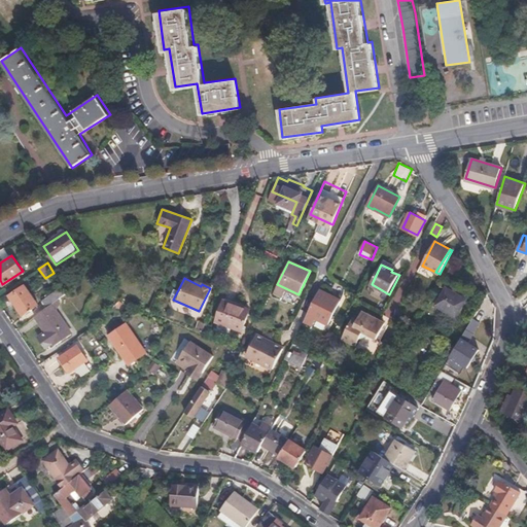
[(50,304),(67,291),(61,283),(44,295),(50,304)]
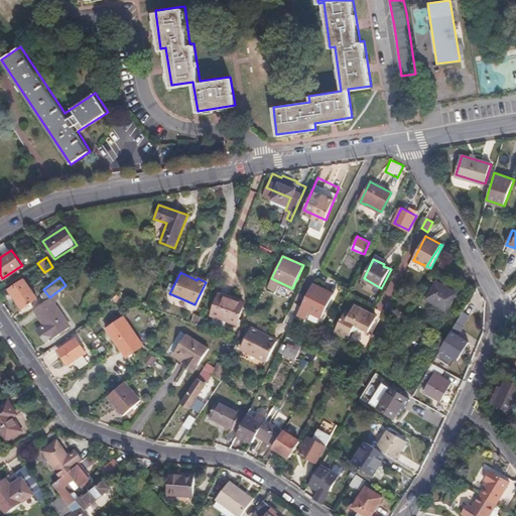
[(37,298),(24,280),(10,289),(22,308),(37,298)]
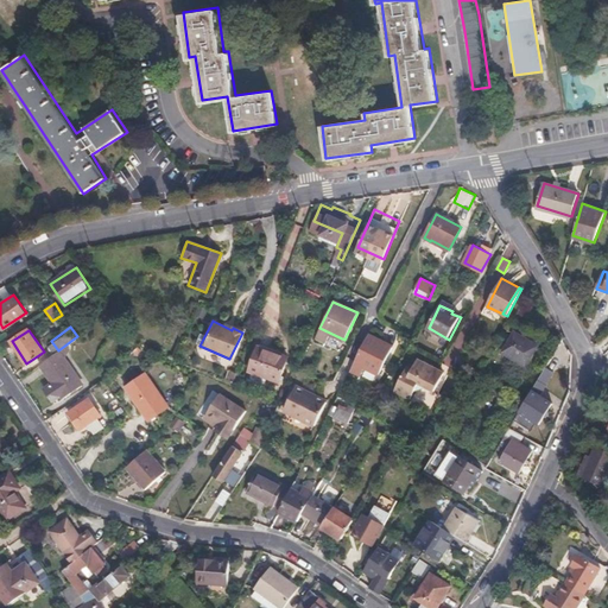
[(538,347),(515,333),(504,354),(526,367),(538,347)]
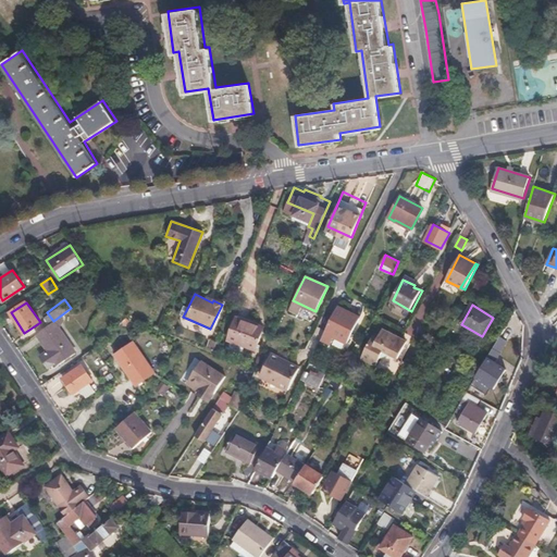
[(360,318),(337,307),(326,329),(324,332),(348,343),(360,318)]
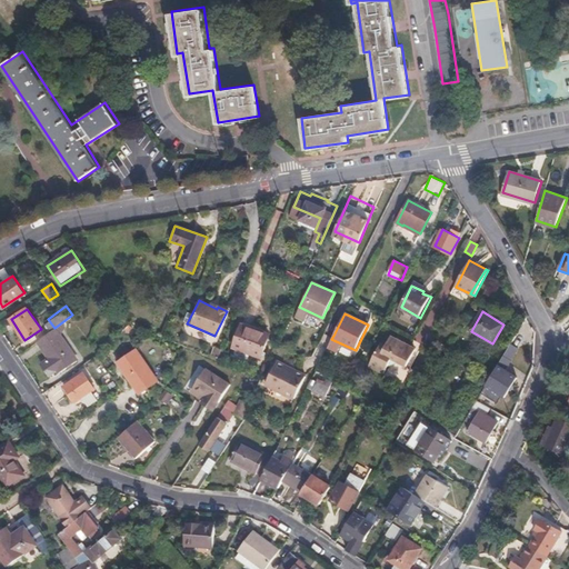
[(270,336),(243,325),(235,347),(261,357),(270,336)]
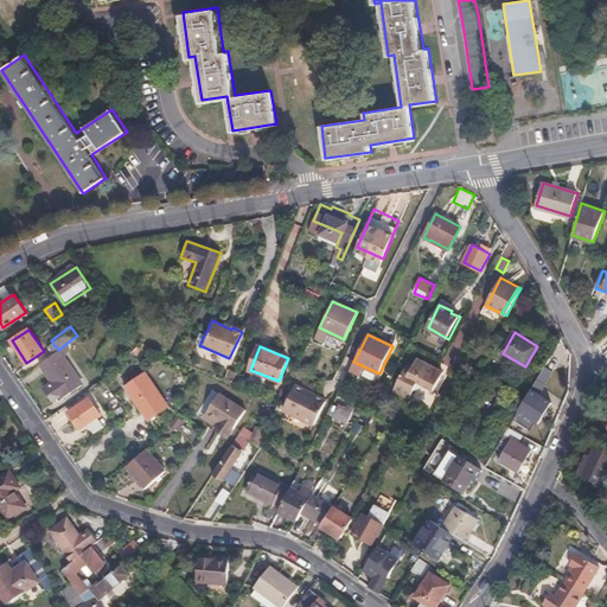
[(58,350),(40,363),(52,382),(48,387),(46,391),(52,402),(62,395),(64,397),(82,384),(58,350)]
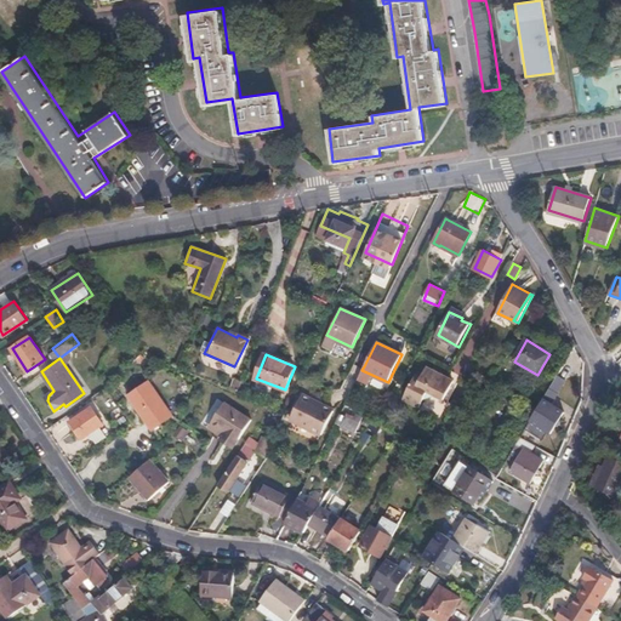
[(426,366),(421,376),(416,374),(404,399),(419,406),(422,398),(436,394),(444,398),(454,380),(426,366)]
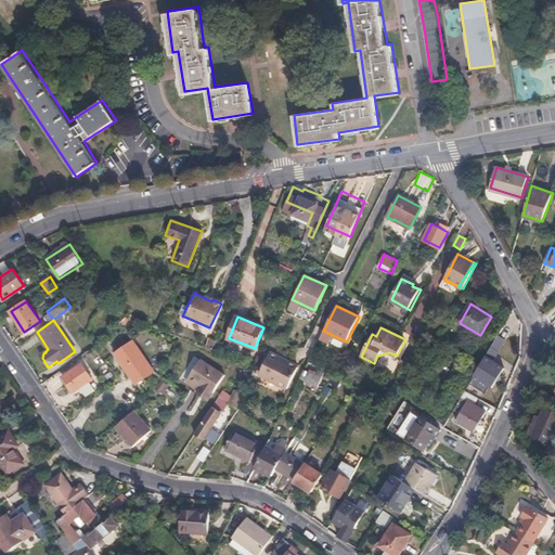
[(153,372),(131,341),(116,352),(137,383),(153,372)]
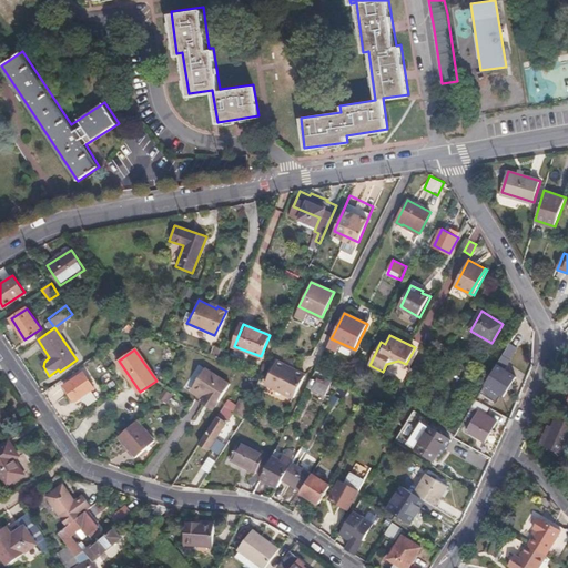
[(266,383),(295,396),(305,374),(276,361),(266,383)]
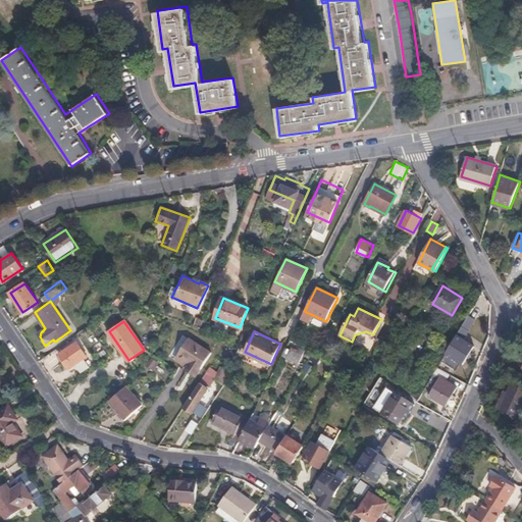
[(188,337),(176,355),(187,362),(184,367),(196,375),(210,352),(188,337)]
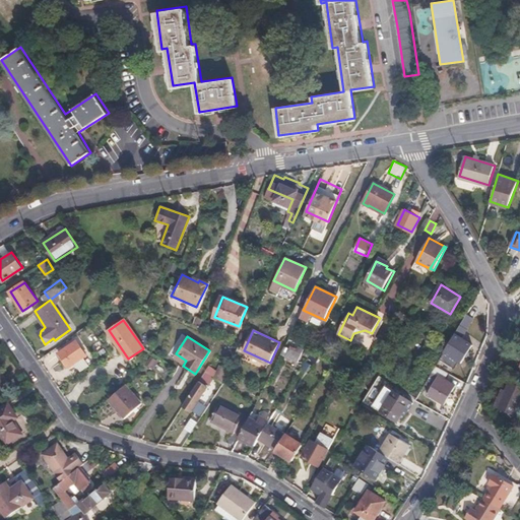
[(472,345),(459,338),(448,356),(461,364),(472,345)]
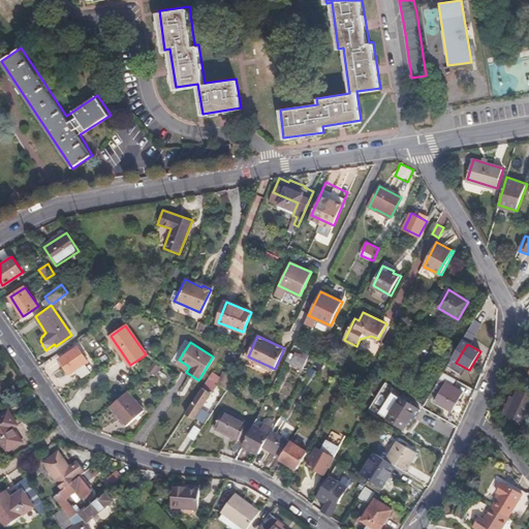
[(80,373),(82,377),(91,371),(84,362),(87,361),(78,347),(60,359),(69,373),(74,370),(76,373),(80,373)]
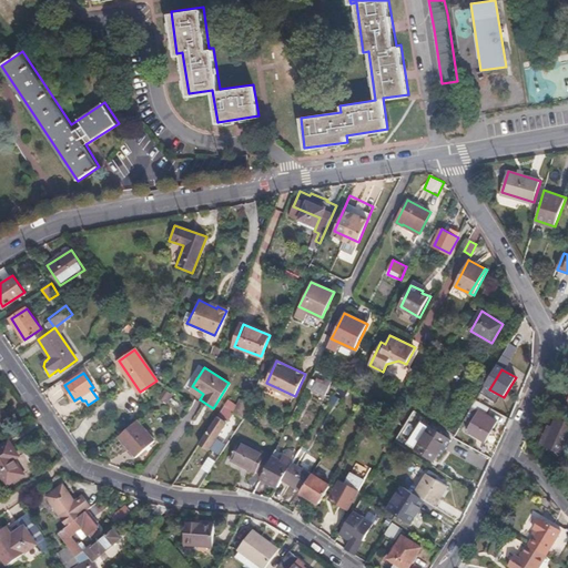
[(315,382),(311,379),(306,386),(324,395),(331,381),(324,377),(322,382),(316,378),(315,382)]
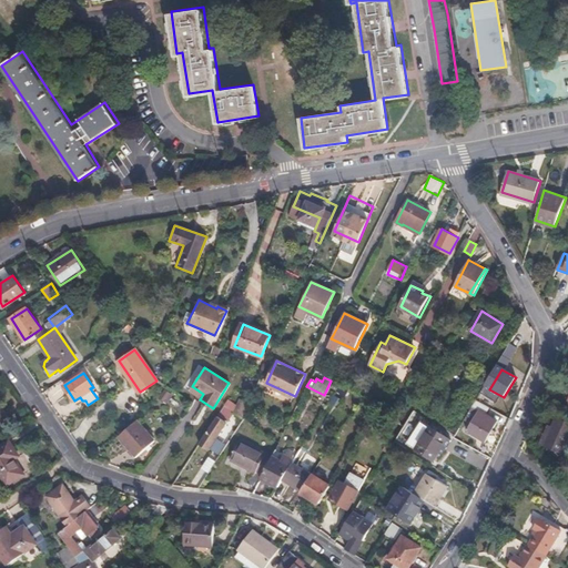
[(203,394),(192,386),(188,392),(200,399),(203,394)]
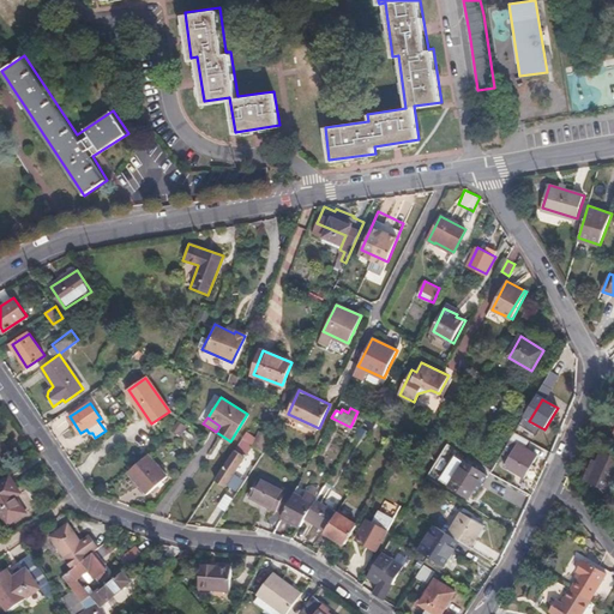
[(536,456),(518,445),(505,467),(523,477),(536,456)]
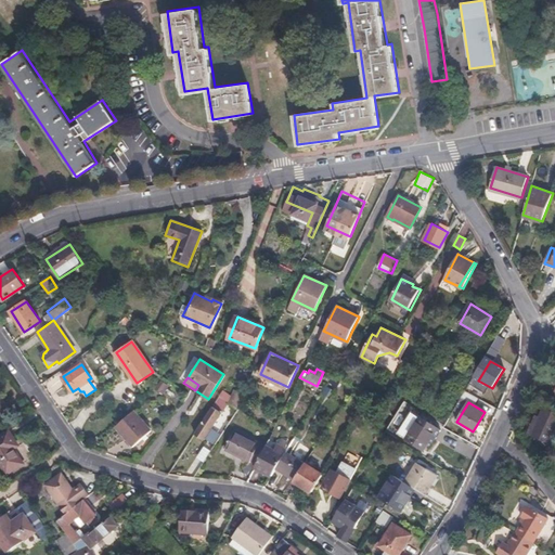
[(235,414),(239,409),(236,408),(230,403),(227,408),(235,414)]
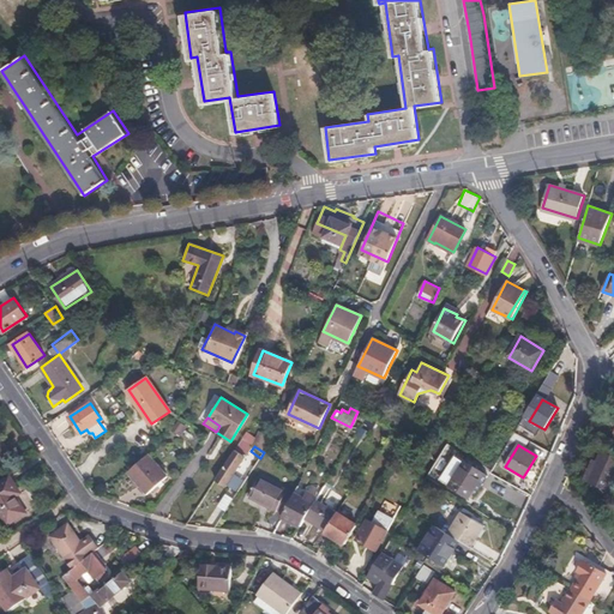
[(235,450),(215,480),(224,487),(245,457),(235,450)]
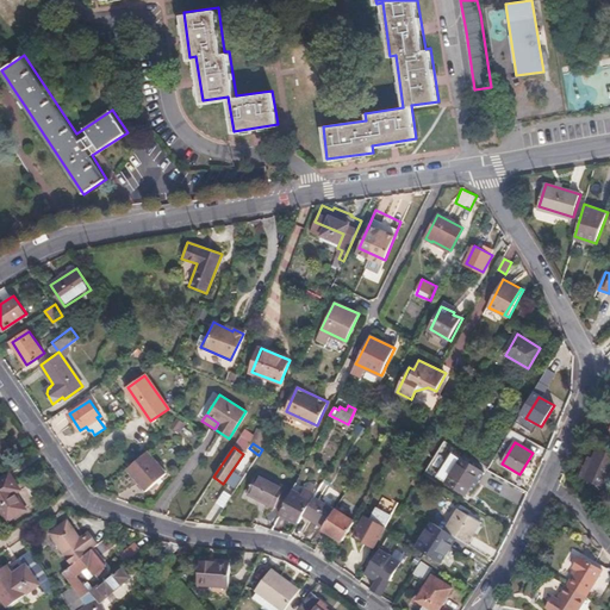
[(165,471),(145,449),(126,467),(147,489),(165,471)]
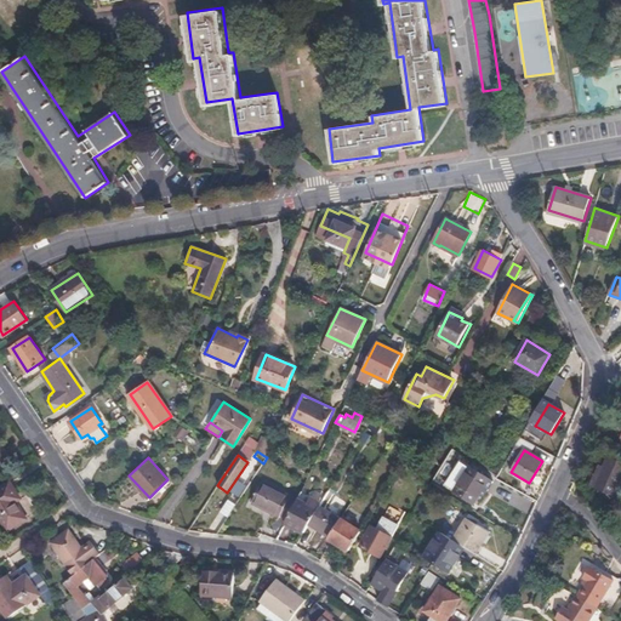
[(620,482),(620,462),(608,457),(596,486),(615,496),(620,482)]
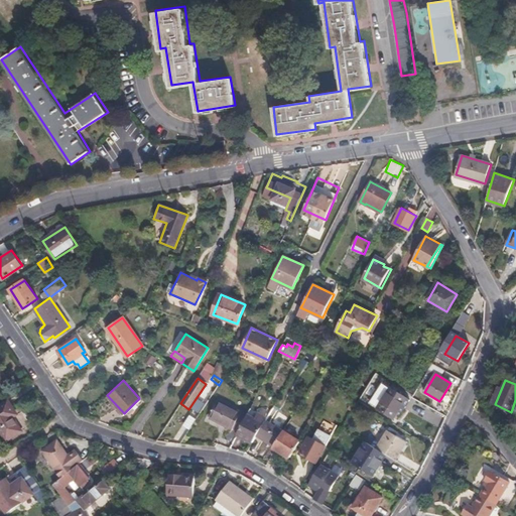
[(407,397),(391,388),(378,408),(394,418),(407,397)]
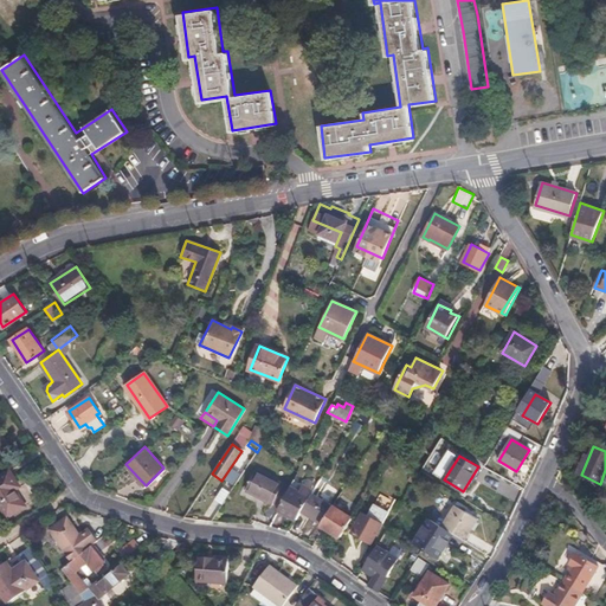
[(20,485),(8,470),(0,475),(0,505),(8,517),(26,505),(15,489),(20,485)]
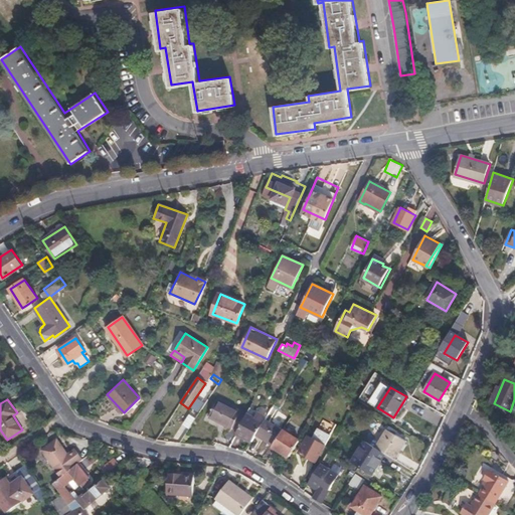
[(238,428),(245,414),(217,400),(208,416),(231,428),(232,426),(238,428)]
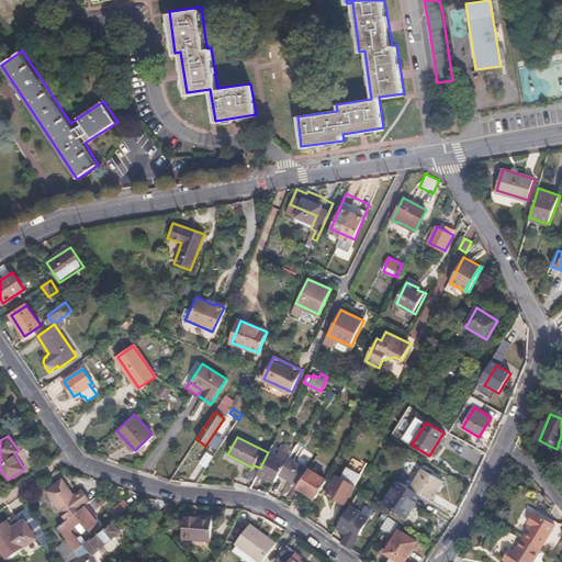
[(206,451),(200,464),(208,468),(214,456),(206,451)]
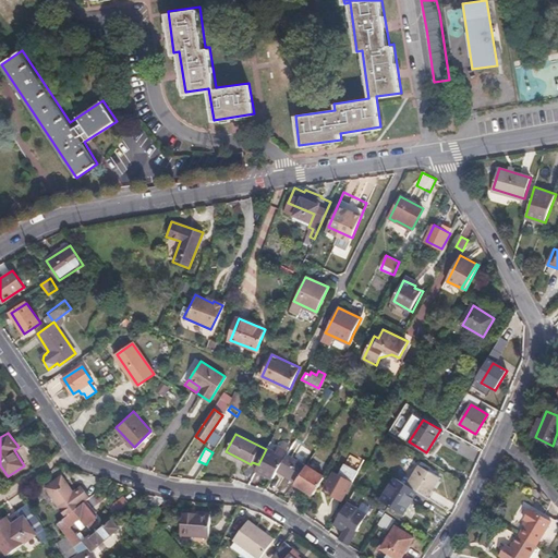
[(279,468),(284,459),(267,448),(266,449),(258,464),(256,470),(273,478),(279,468)]
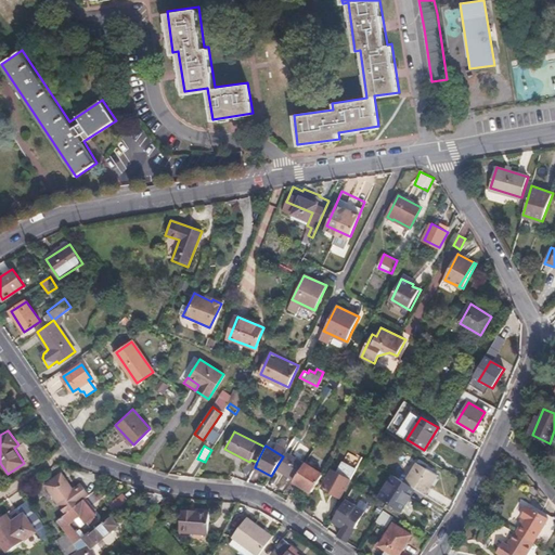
[(305,463),(306,462),(287,450),(283,456),(278,465),(295,477),(305,463)]
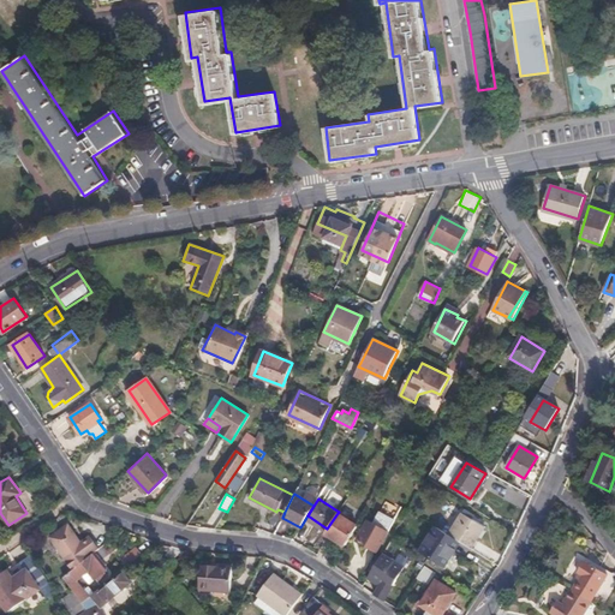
[(383,506),(374,524),(368,520),(357,541),(376,551),(398,514),(383,506)]
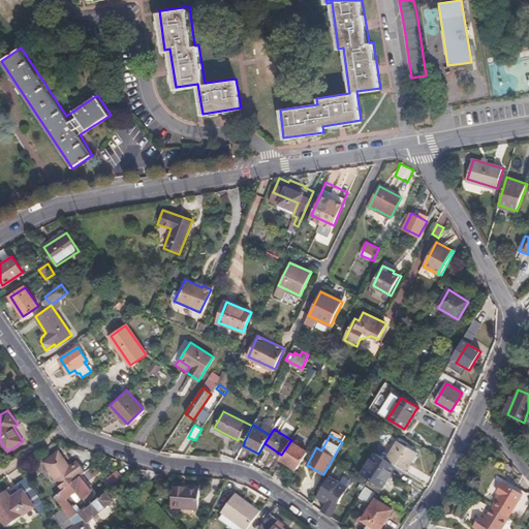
[(395,466),(405,472),(417,454),(397,440),(384,460),(395,466)]
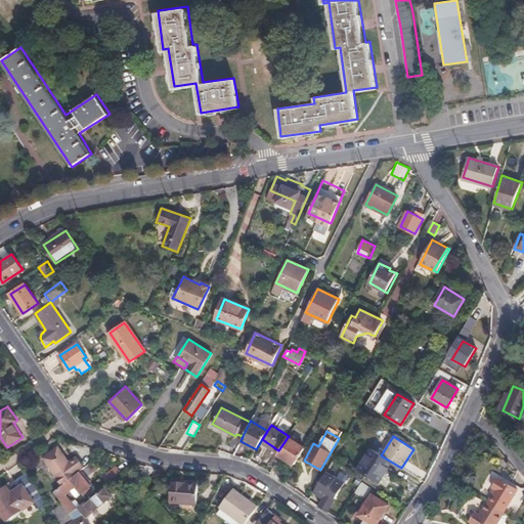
[(304,447),(288,437),(278,450),(277,453),(294,464),(304,447)]
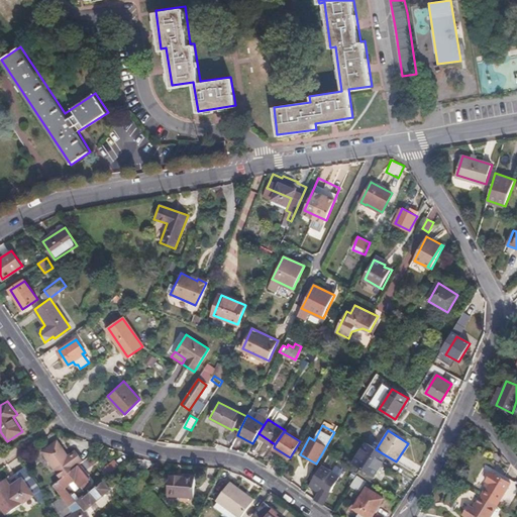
[(86,458),(82,452),(71,460),(58,440),(42,451),(61,477),(74,467),(75,469),(79,464),(86,458)]
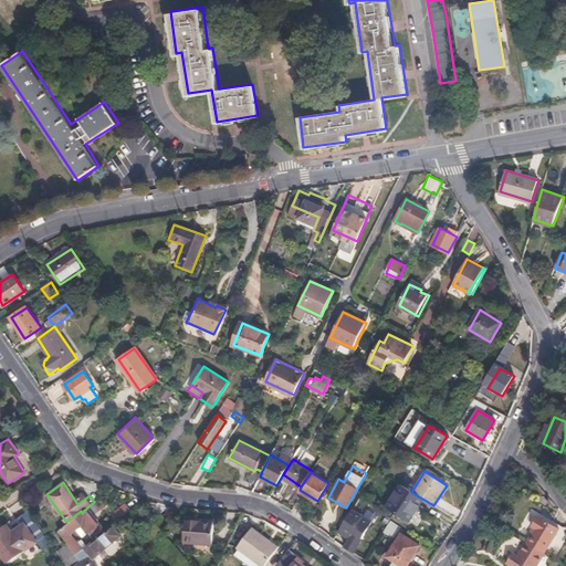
[(422,499),(411,492),(401,485),(387,507),(408,521),(422,499)]
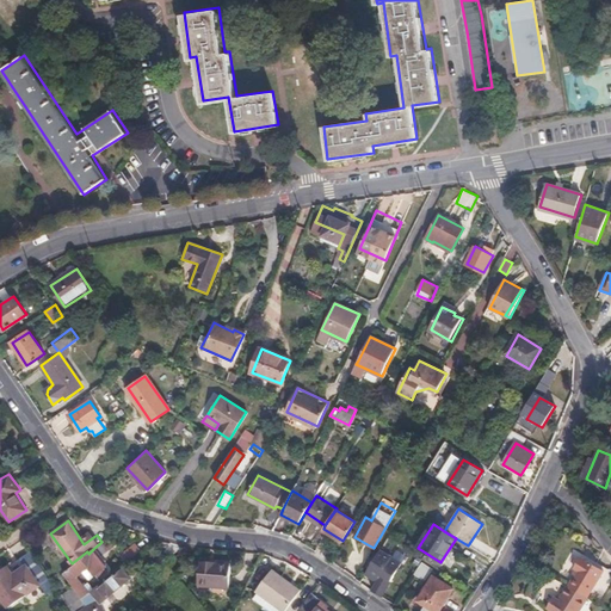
[(129,560),(141,551),(135,544),(124,553),(129,560)]
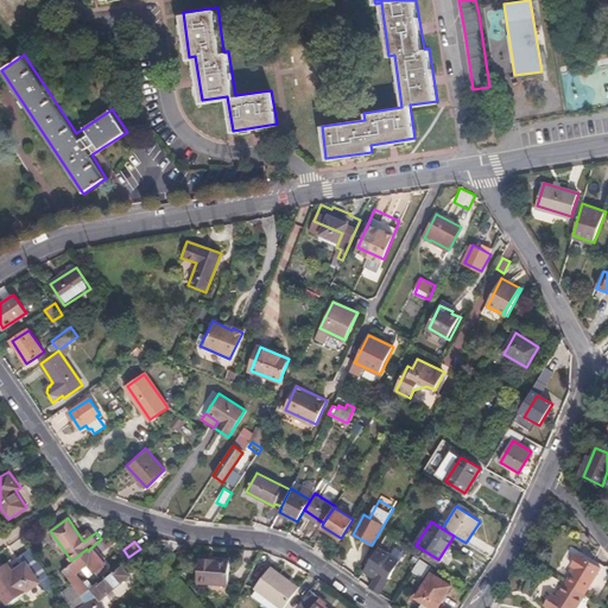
[(62,570),(82,596),(88,590),(75,574),(88,564),(94,572),(95,572),(99,576),(107,569),(103,565),(106,563),(93,546),(88,551),(62,570)]
